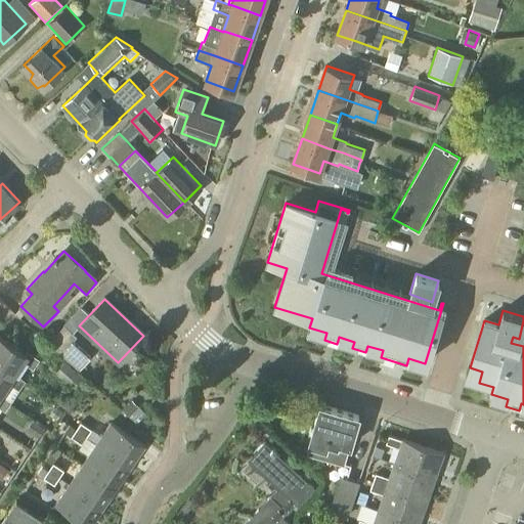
[(91,357),(72,342),(77,337),(63,325),(47,344),(60,355),(61,353),(80,369),(91,357)]
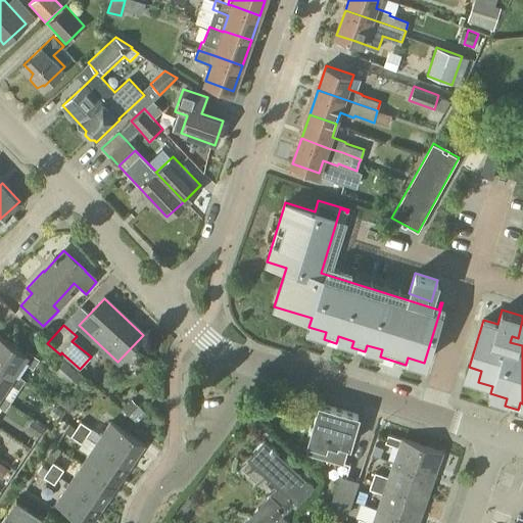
[(0,366),(13,376),(15,373),(22,362),(33,369),(40,359),(29,352),(28,354),(0,335),(0,366)]
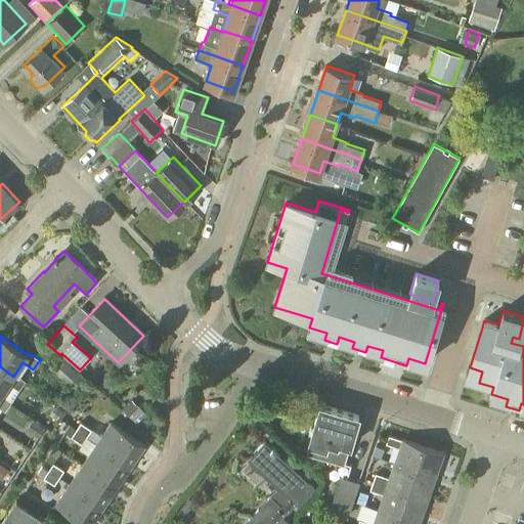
[(74,390),(83,381),(84,379),(64,361),(54,372),(74,390)]
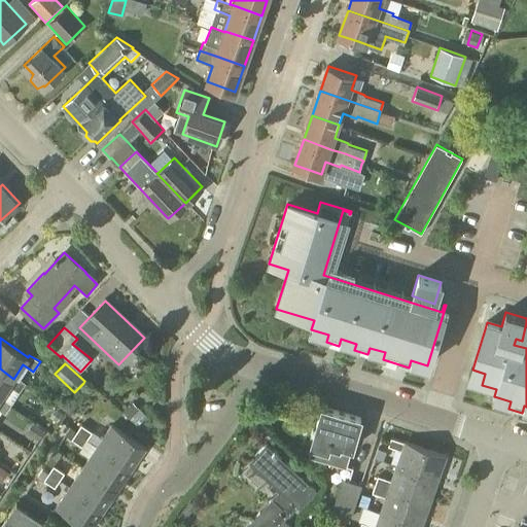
[(26,383),(15,376),(13,379),(0,369),(0,397),(1,397),(8,386),(20,392),(26,383)]
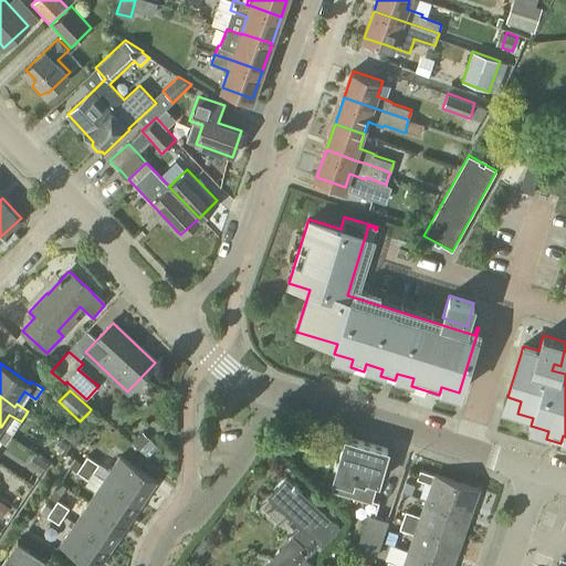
[(12,433),(1,427),(0,427),(0,440),(6,444),(12,433)]
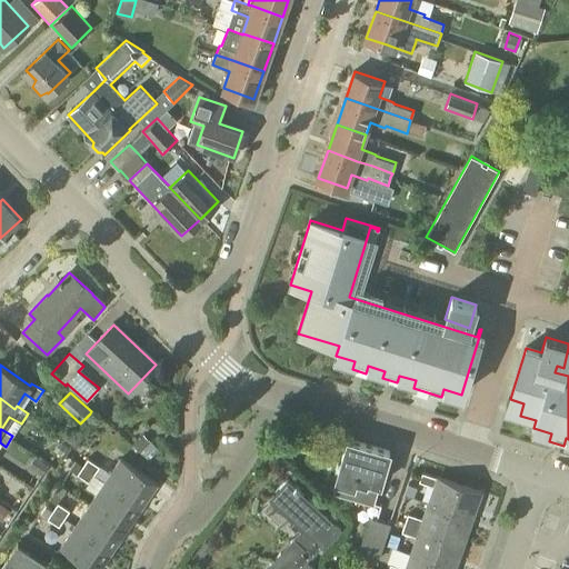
[(77,432),(69,445),(76,449),(83,437),(77,432)]
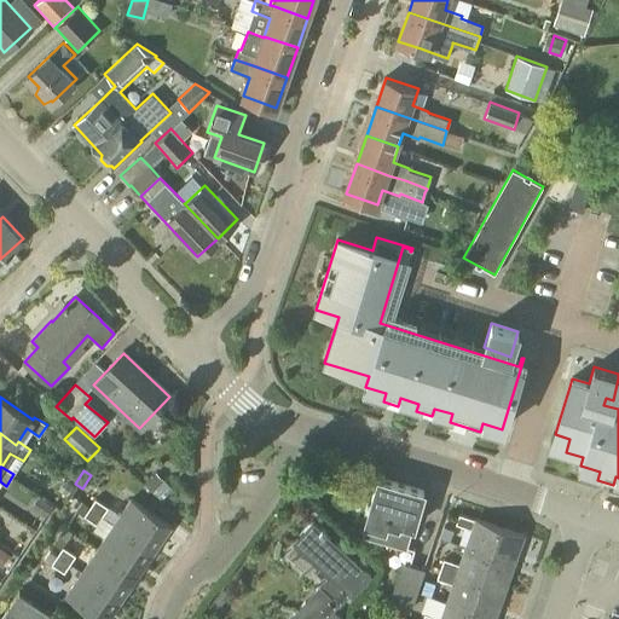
[(365,524),(362,536),(406,549),(410,536),(411,536),(423,491),(377,479),(371,502),(365,504),(363,514),(366,520),(365,524)]
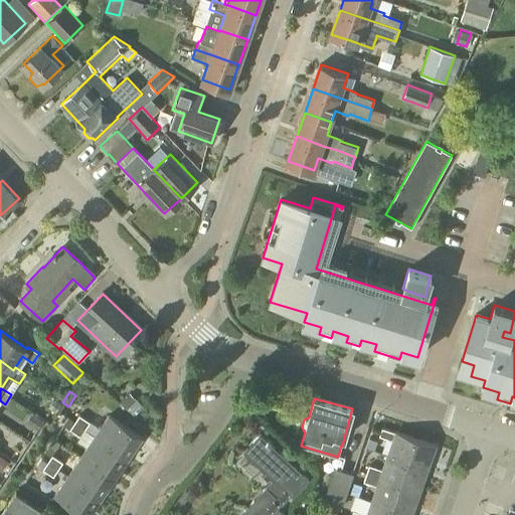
[(32,413),(25,422),(38,432),(44,421),(32,413)]
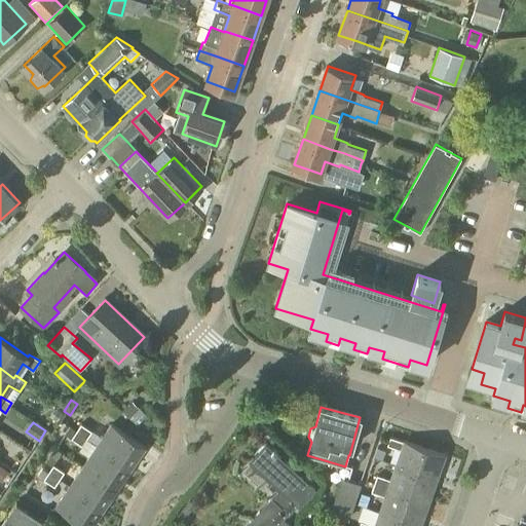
[(82,446),(92,430),(81,423),(71,438),(82,446)]
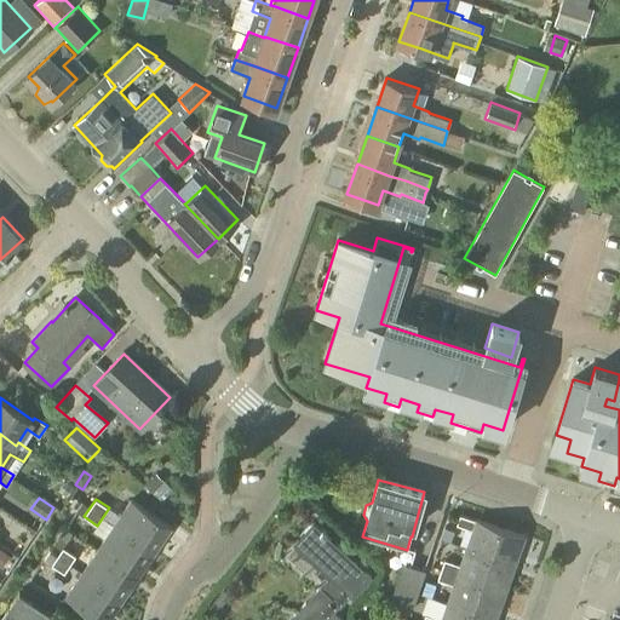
[(115,524),(155,552),(172,527),(132,500),(115,524)]
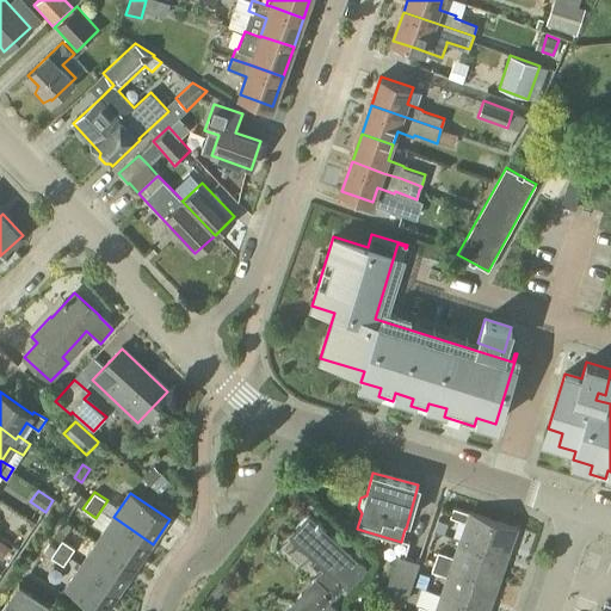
[(460,539),(507,556),(517,529),(469,512),(469,513),(452,507),(450,517),(466,523),(460,539)]
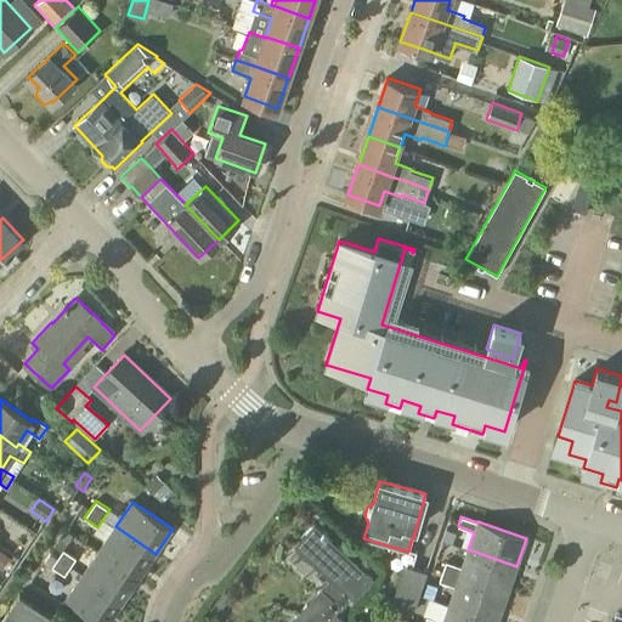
[(295,544),(332,578),(322,589),(321,588),(288,621),(343,621),(335,614),(340,609),(341,610),(352,597),(354,598),(372,577),(314,524),(295,544)]
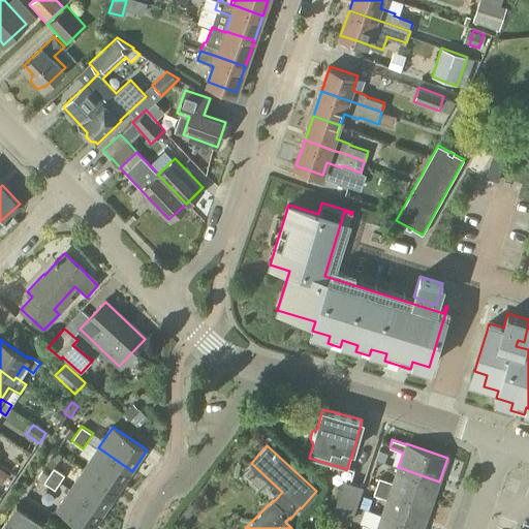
[(119,492),(132,471),(98,447),(84,468),(119,492)]
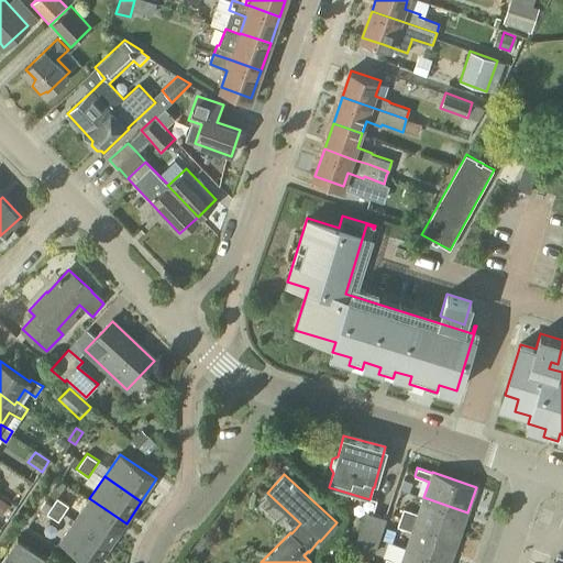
[(404,479),(400,489),(409,493),(412,483),(404,479)]
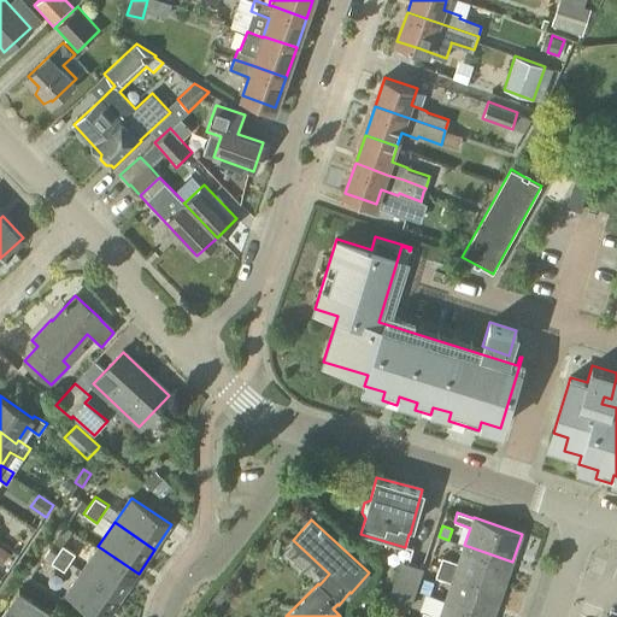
[(64,570),(76,553),(63,545),(51,562),(64,570)]
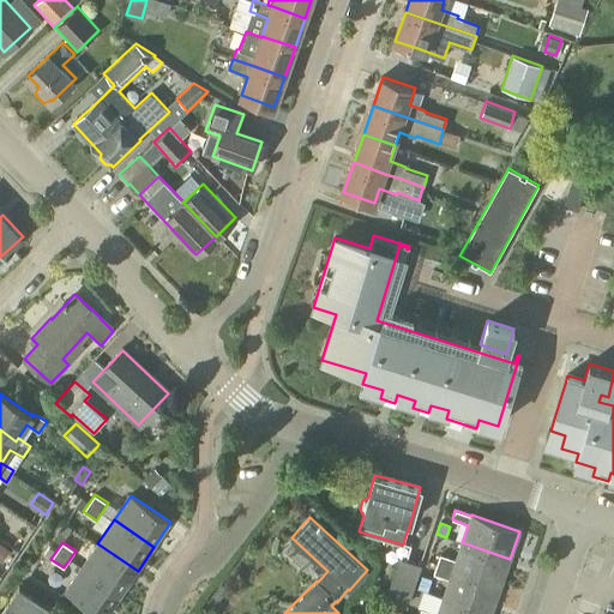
[(501,587),(510,559),(462,542),(456,560),(440,554),(437,564),(501,587)]
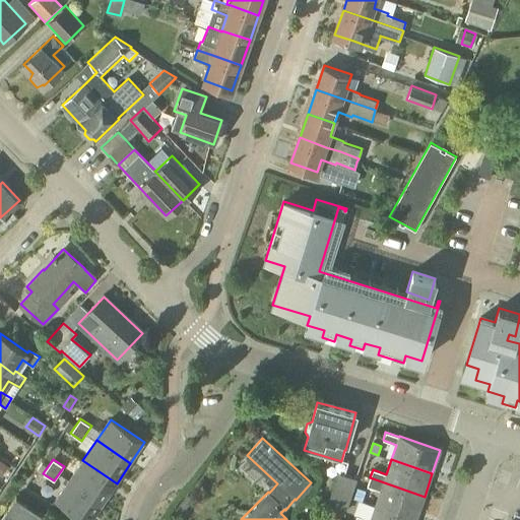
[(0,460),(0,474),(2,476),(8,466),(0,460)]
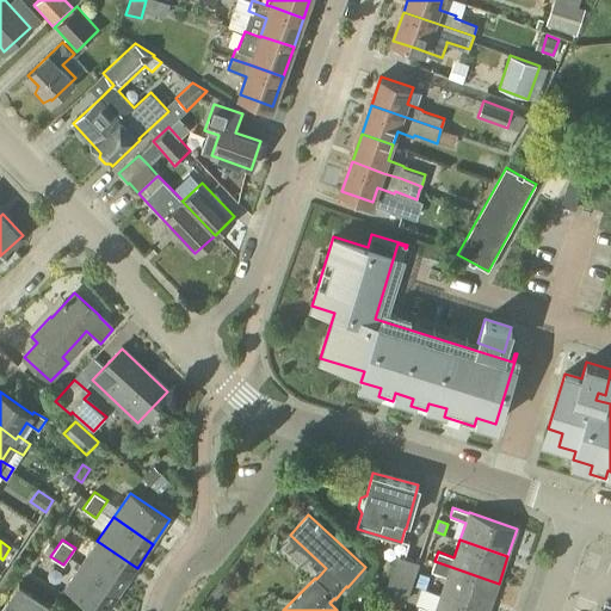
[(121,592),(137,568),(97,541),(81,565),(121,592)]
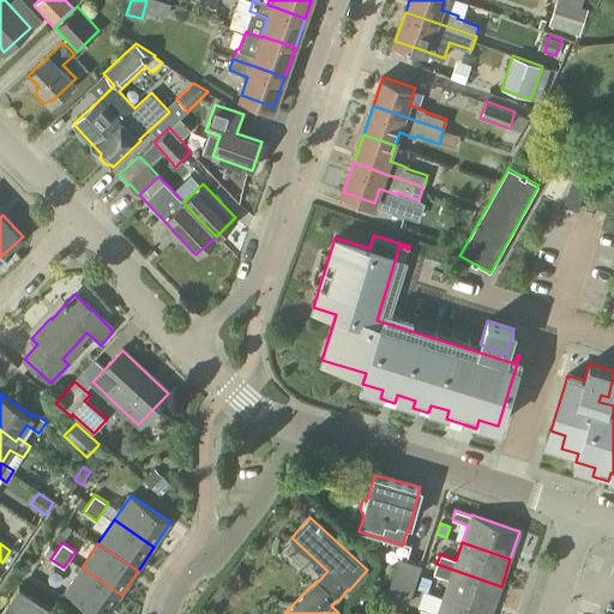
[(399,558),(385,599),(385,600),(407,607),(421,565),(399,558)]
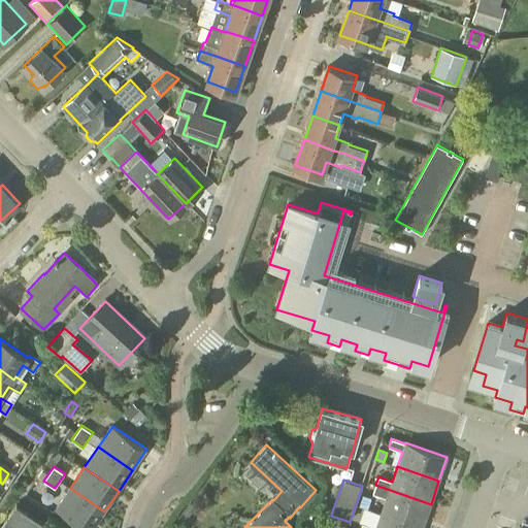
[(423,527),(431,504),(375,485),(372,494),(386,498),(382,514),(423,527)]
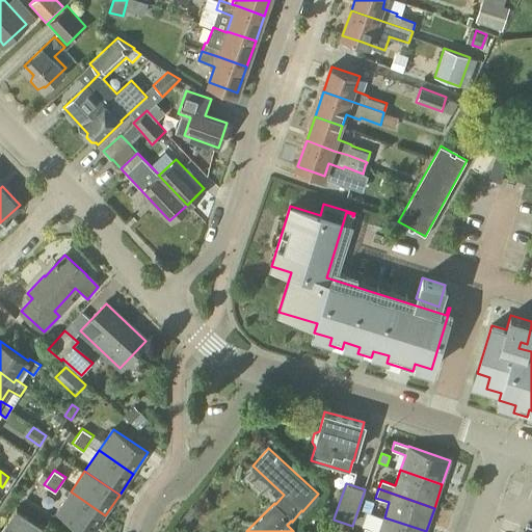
[(84,531),(94,531),(105,515),(71,491),(56,512),(84,531)]
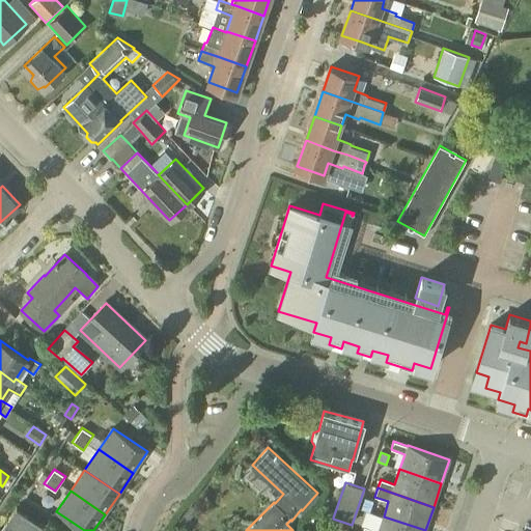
[(0,530),(51,530),(16,507),(0,530)]
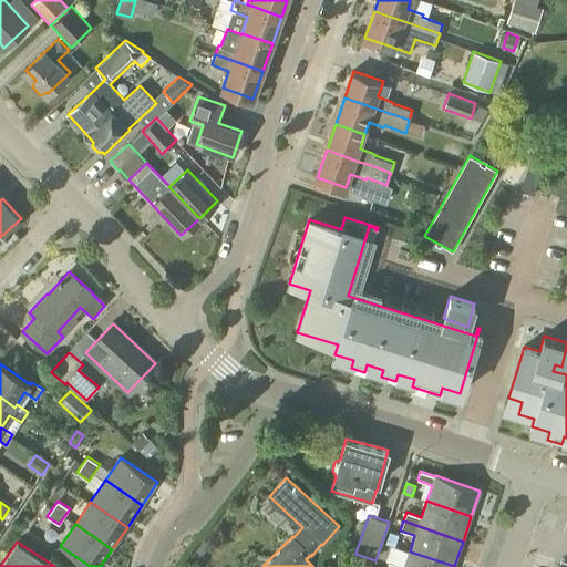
[(453,566),(454,566),(410,552),(403,566),(402,566),(389,563),(387,566),(453,566)]
